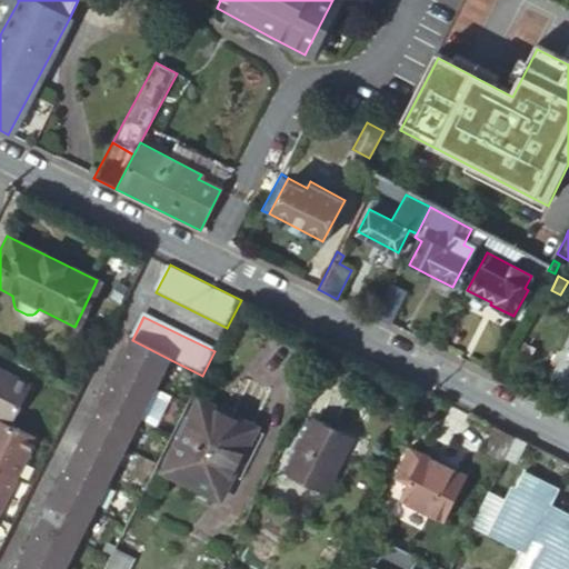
[(171,360),(132,340),(131,339),(116,369),(157,389),(171,360)]
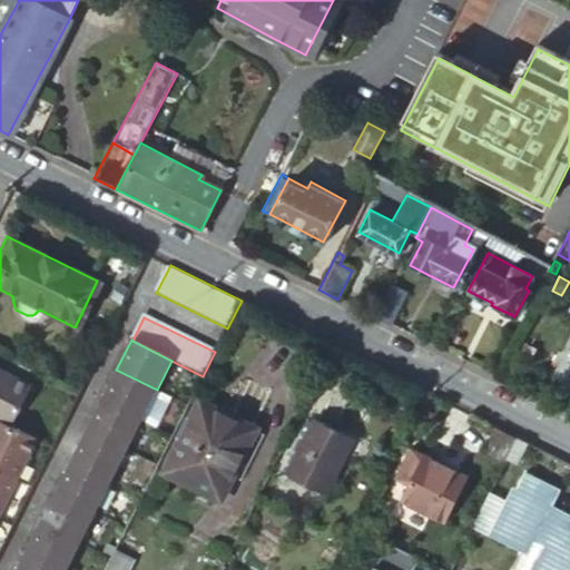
[(157,390),(116,370),(100,400),(141,421),(157,429),(172,399),(157,390)]
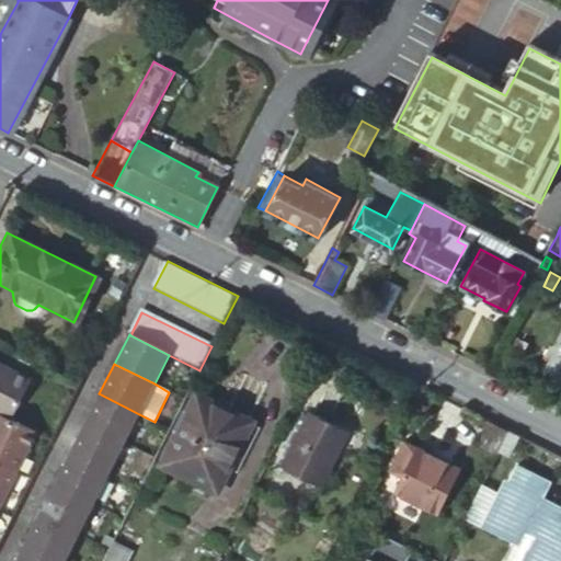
[(0,418),(8,422),(29,380),(0,366),(0,418)]
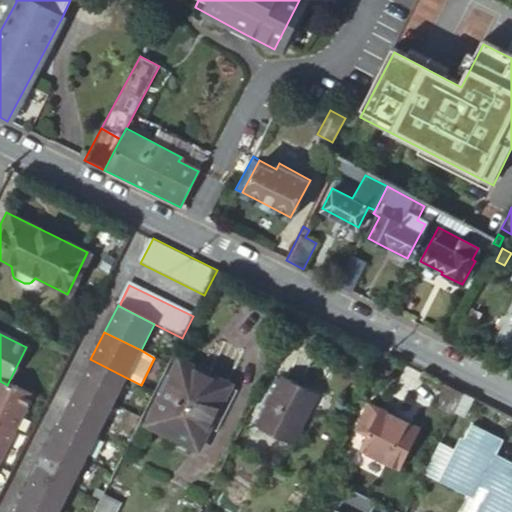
[(127,378),(90,359),(76,387),(113,406),(127,378)]
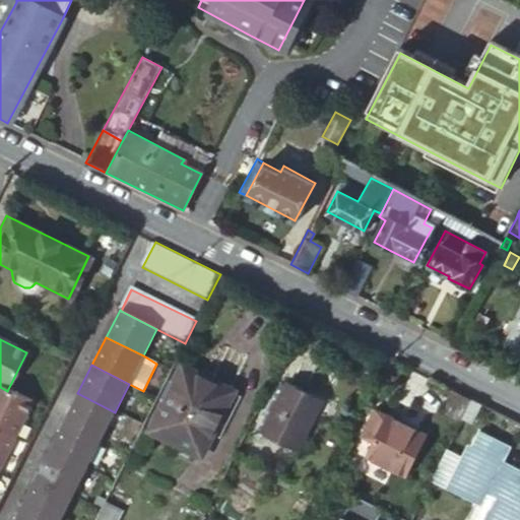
[(240,399),(183,371),(175,386),(171,384),(161,402),(167,405),(152,434),(202,459),(212,438),(219,442),(240,399)]
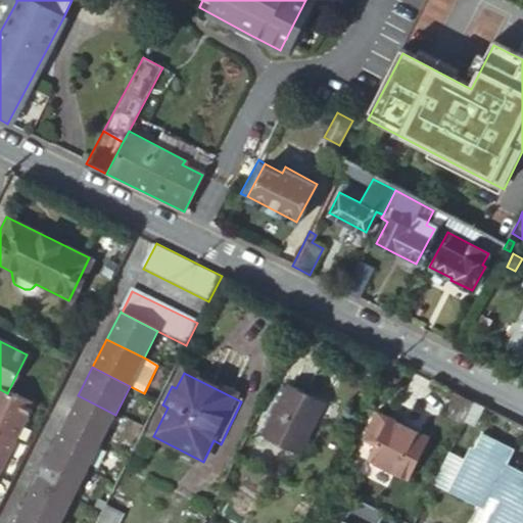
[(325,400),(287,382),(286,384),(282,382),(257,430),(298,450),(325,400)]
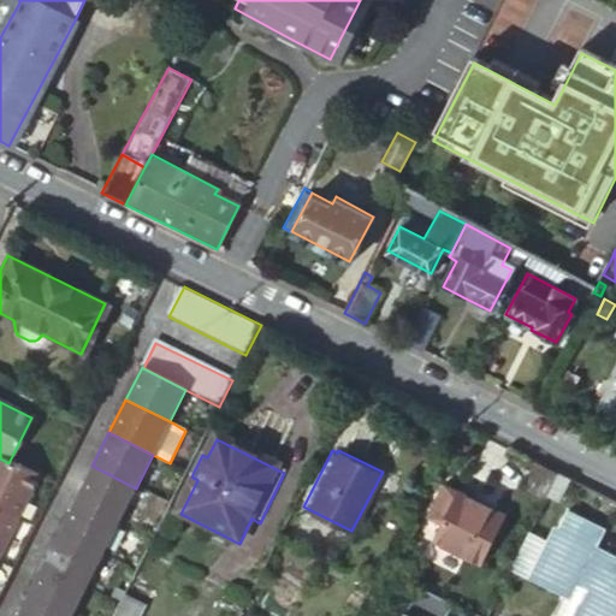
[(9,463),(0,458),(0,552),(37,478),(9,463)]
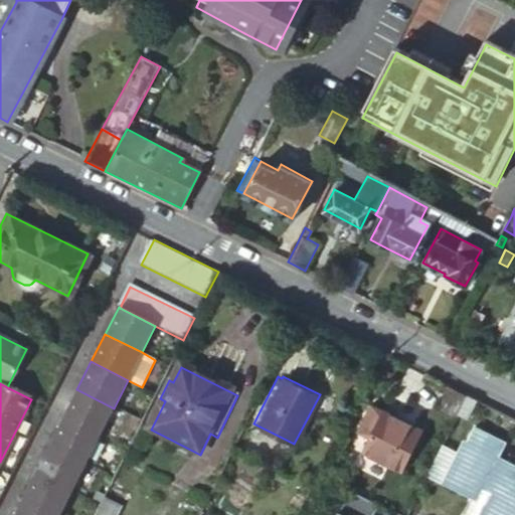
[(468,396),(452,388),(443,407),(458,415),(468,396)]
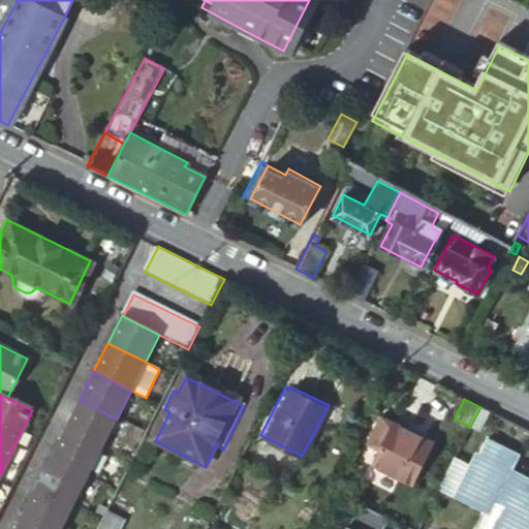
[(102,447),(117,419),(79,400),(64,428),(102,447)]
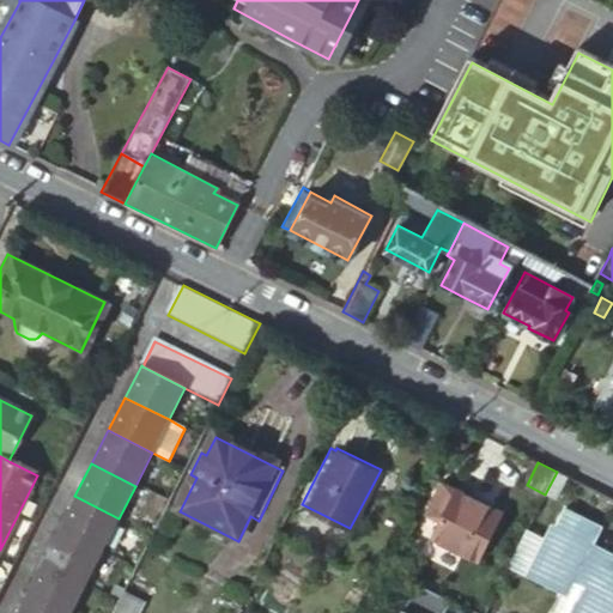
[(557,472),(545,495),(560,502),(571,479),(557,472)]
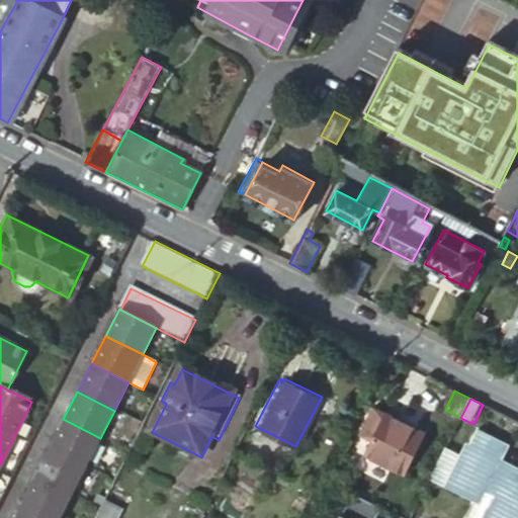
[(372,441),(385,414),(372,407),(358,434),(372,441)]
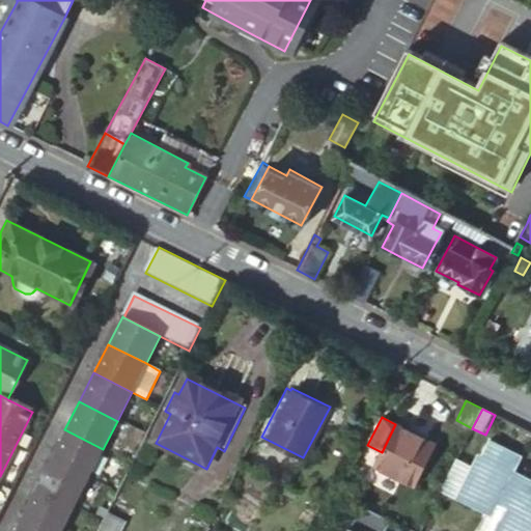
[(435,444),(395,424),(382,452),(375,464),(415,484),(435,444)]
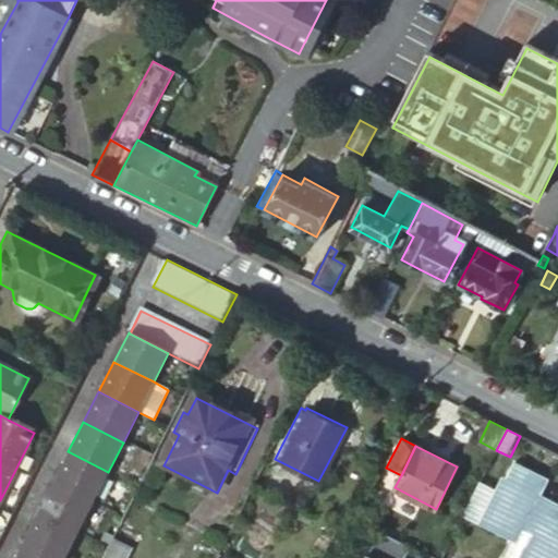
[(108,472),(68,451),(53,482),(93,502),(108,472)]
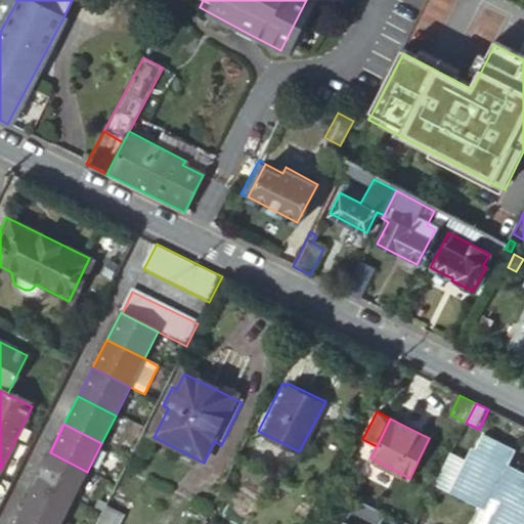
[(511,449),(480,434),(449,492),(480,509),(486,497),(496,504),(485,523),(521,523),(523,518),(523,475),(520,473),(517,479),(499,471),(511,449)]
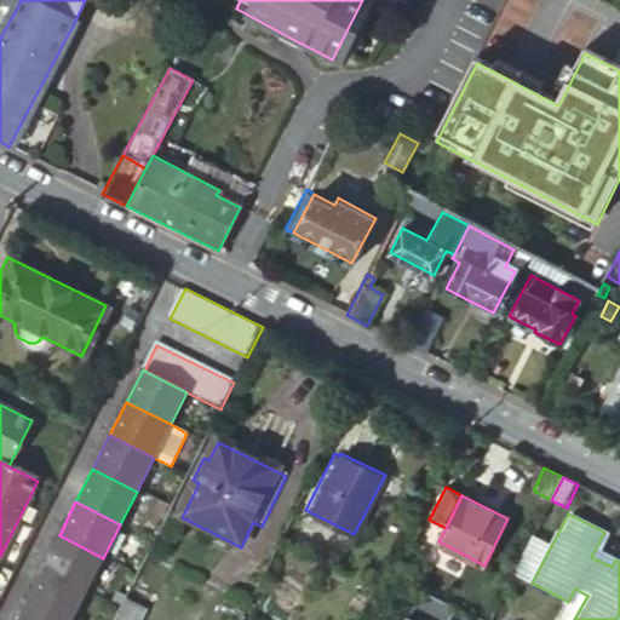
[(86,592),(103,558),(59,535),(41,569),(86,592)]
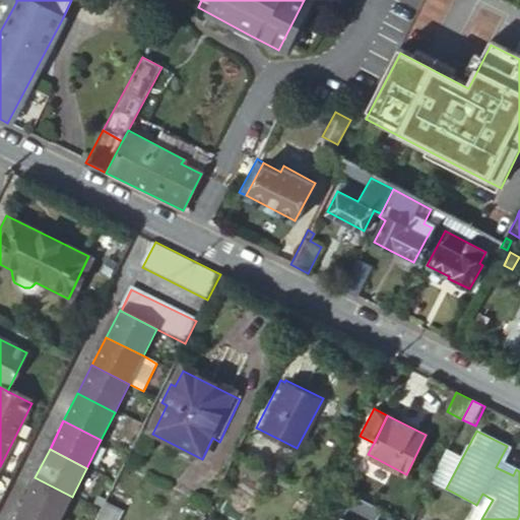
[(61,519),(72,497),(35,477),(20,506),(47,519),(61,519)]
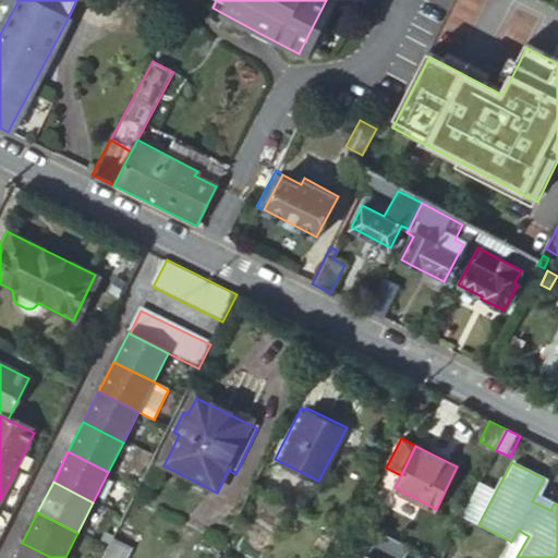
[(408,557),(412,549),(383,534),(371,557),(408,557)]
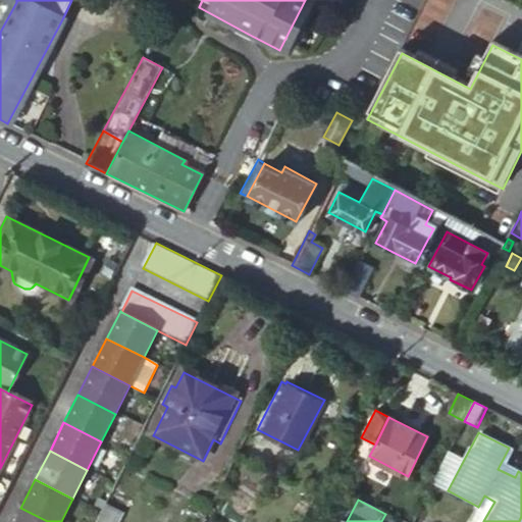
[(105,507),(97,521),(121,521),(125,516),(105,507)]
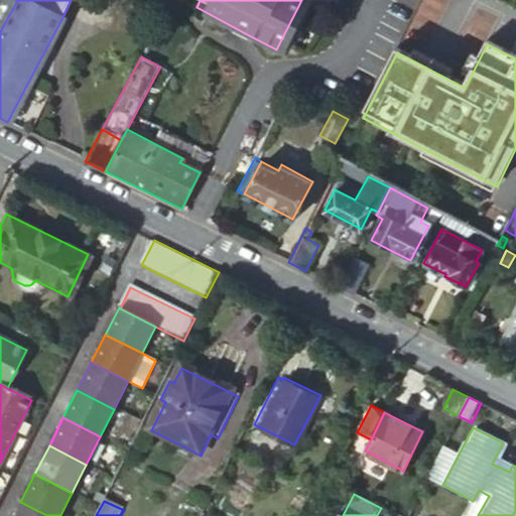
[(46,515),(20,502),(13,515),(46,515)]
